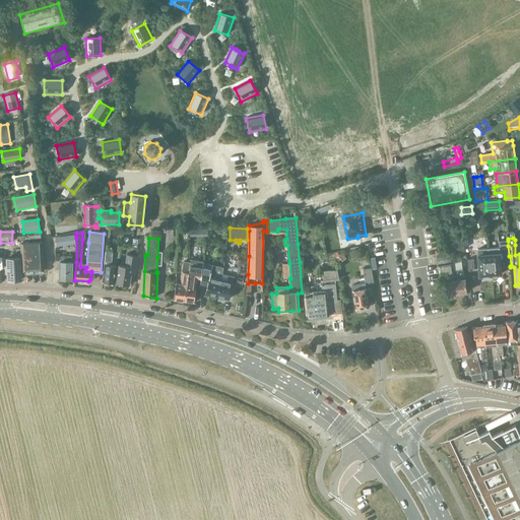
[(328,242),(329,251),(340,250),(338,240),(328,242)]
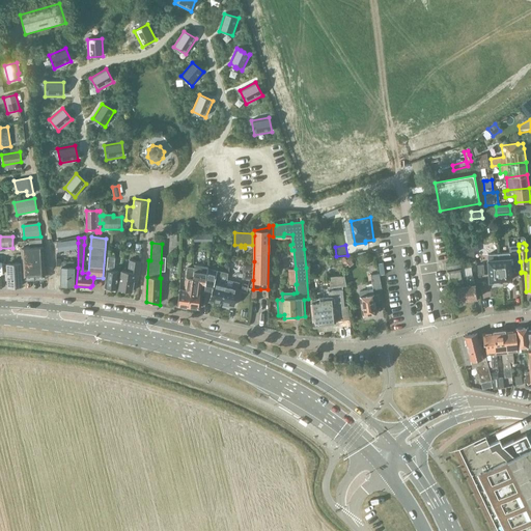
[(465,246),(467,259),(475,257),(473,245),(465,246)]
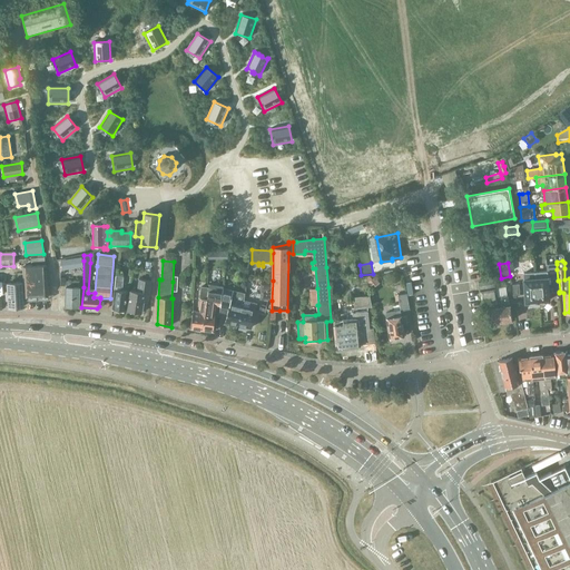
[(537,278),(534,278),(536,288),(539,288),(539,294),(540,294),(541,301),(550,301),(550,288),(552,288),(553,292),(559,292),(560,292),(559,281),(558,281),(557,269),(557,264),(546,264),(547,272),(537,273),(538,276),(537,276),(537,278)]
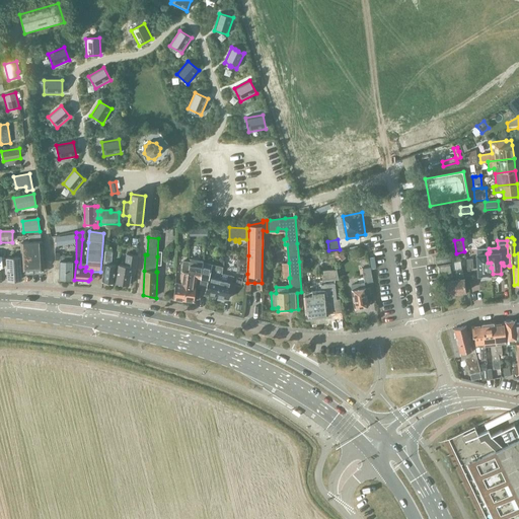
[(22,272),(44,271),(42,242),(21,243),(22,257),(7,258),(7,266),(5,266),(6,273),(8,273),(8,280),(21,280),(20,265),(22,265),(22,272)]
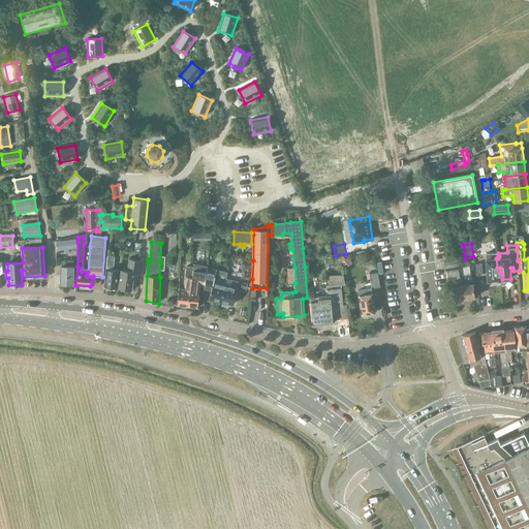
[(496,253),(487,254),(489,281),(502,279),(501,273),(500,273),(500,268),(497,268),(496,258),(498,258),(498,256),(496,256),(496,253)]
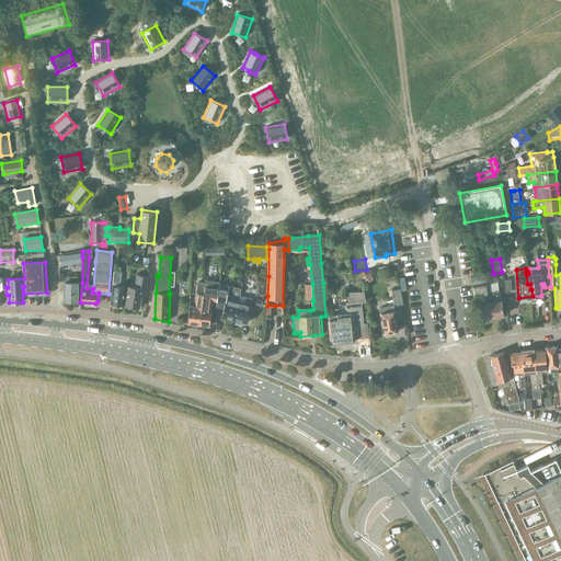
[(111,305),(123,306),(126,283),(121,283),(122,273),(114,273),(111,305)]
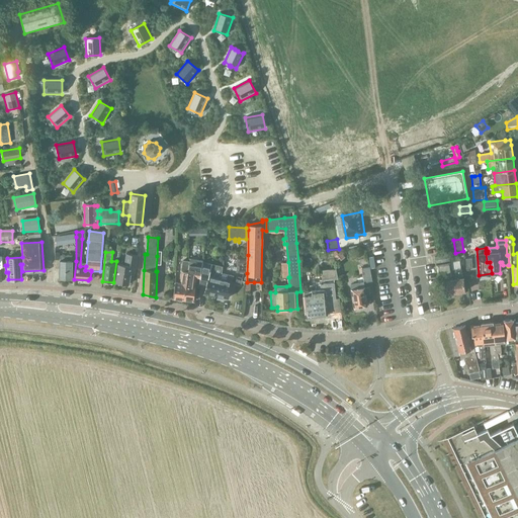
[(56,253),(56,263),(60,263),(59,279),(72,279),(73,279),(73,257),(64,257),(64,254),(56,253)]
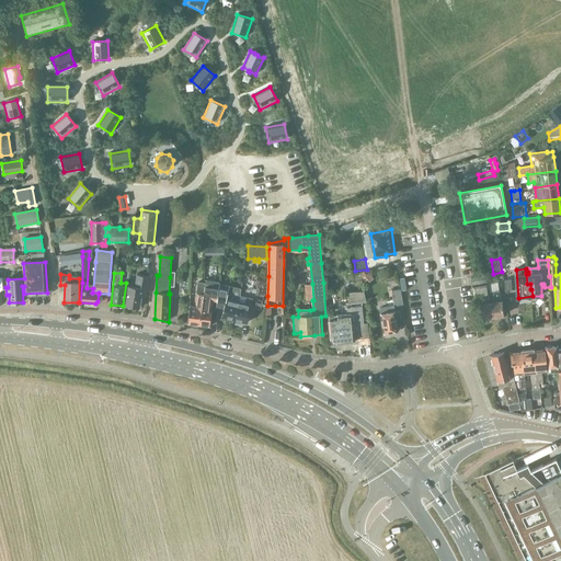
[(369,274),(363,279),(366,284),(373,278),(369,274)]
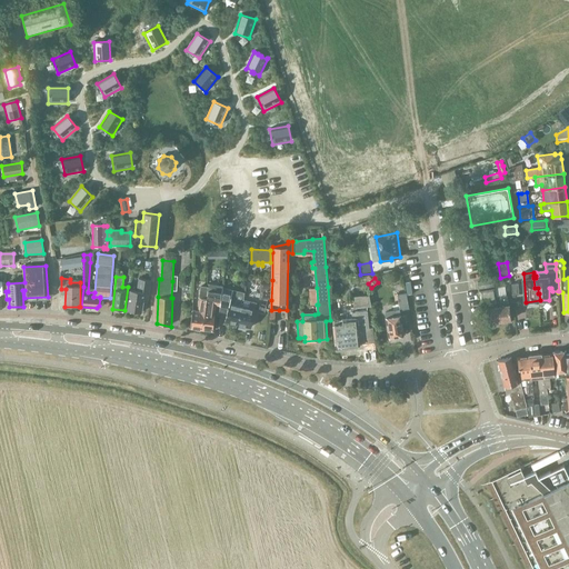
[(151,281),(139,279),(137,291),(130,290),(127,310),(142,312),(145,299),(148,300),(151,281)]
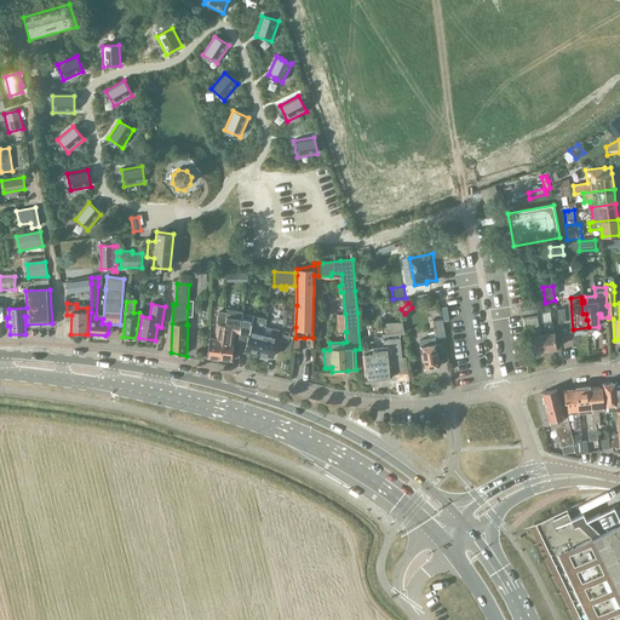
[(283,308),(282,327),(296,327),(297,305),(286,305),(286,308),(283,308)]
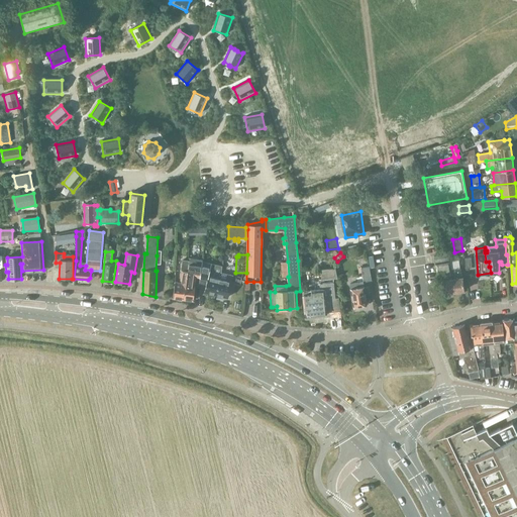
[(448,254),(434,256),(435,260),(435,264),(449,261),(448,257),(448,254)]
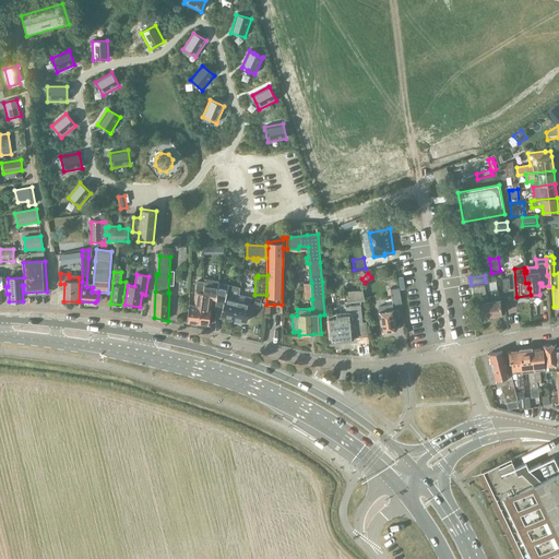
[(202,295),(199,324),(209,325),(211,308),(209,308),(210,299),(215,300),(218,281),(205,280),(203,295),(202,295)]
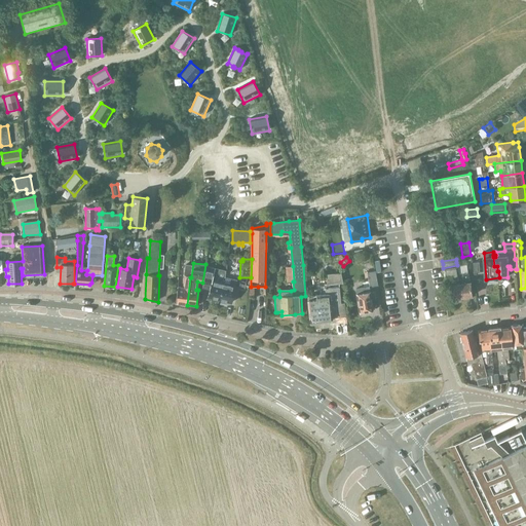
[(179,287),(177,304),(187,305),(190,277),(191,265),(185,264),(182,287),(179,287)]
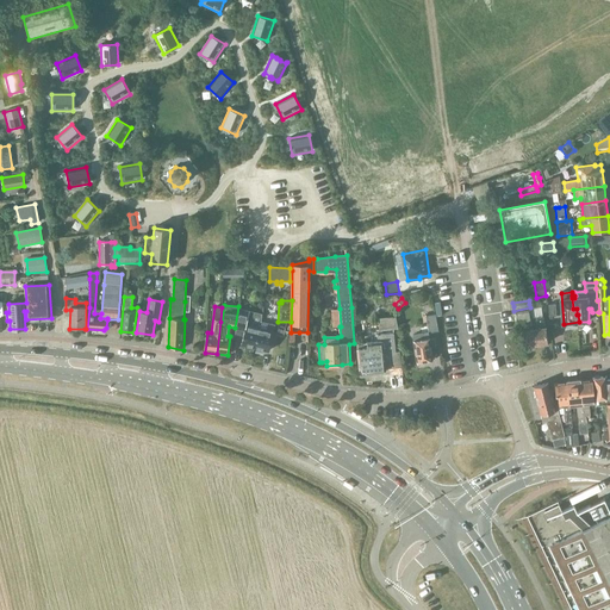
[(530,309),(514,311),(514,312),(517,327),(524,325),(524,328),(524,330),(527,346),(548,343),(546,328),(545,328),(543,317),(542,317),(541,307),(530,309)]
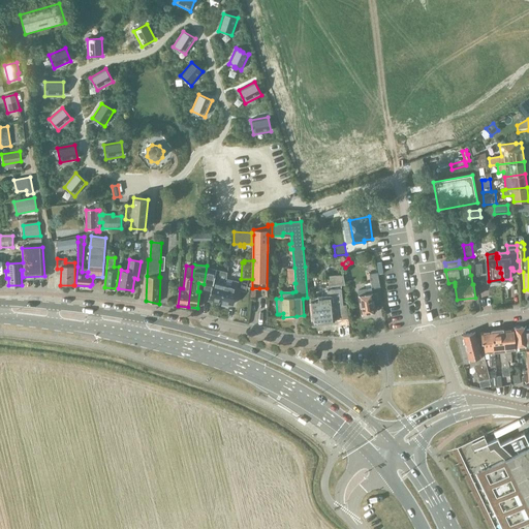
[(210,300),(221,302),(223,293),(226,279),(225,279),(227,272),(217,270),(207,268),(205,285),(212,287),(210,300)]
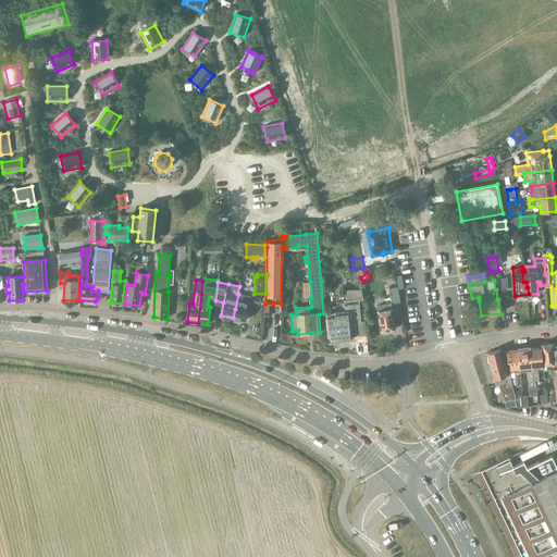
[(397,287),(388,288),(390,295),(391,304),(391,305),(392,305),(399,304),(397,287)]
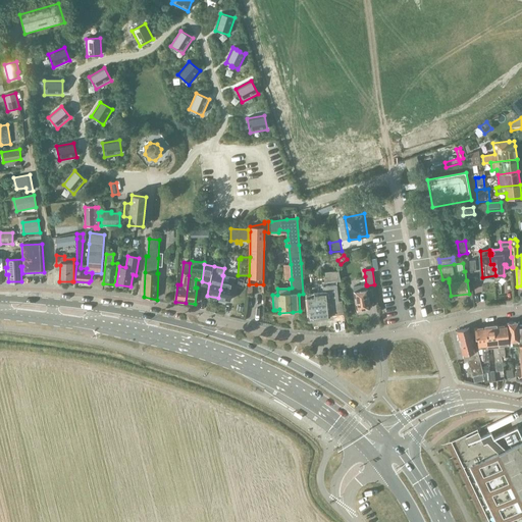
[(324,273),(325,282),(341,281),(338,271),(324,273)]
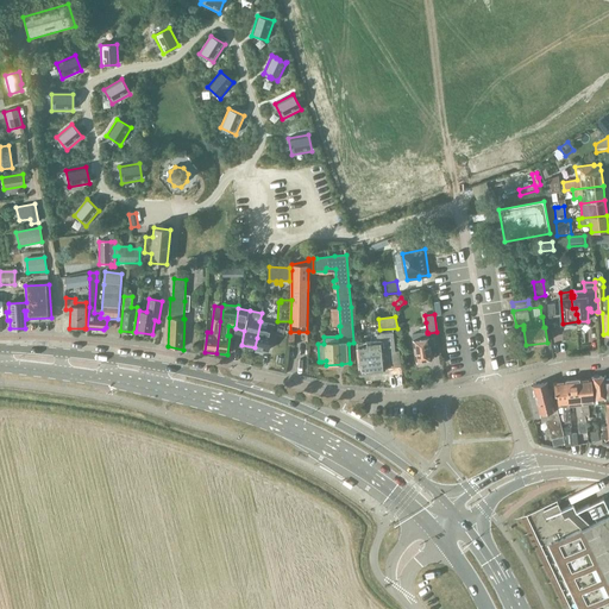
[(257,338),(255,347),(268,351),(270,341),(272,332),(274,325),(268,324),(261,321),(257,338)]
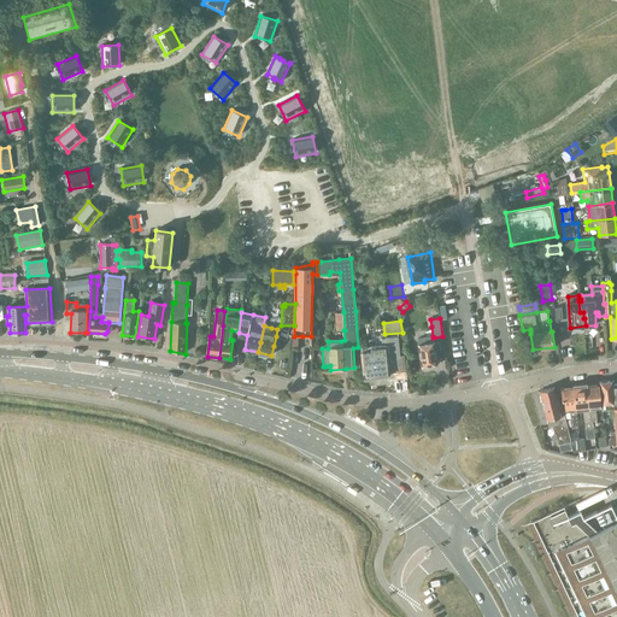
[(382,345),(371,346),(371,347),(362,347),(363,353),(360,353),(364,377),(365,381),(391,377),(391,374),(406,372),(405,356),(400,357),(399,338),(381,340),(382,345)]
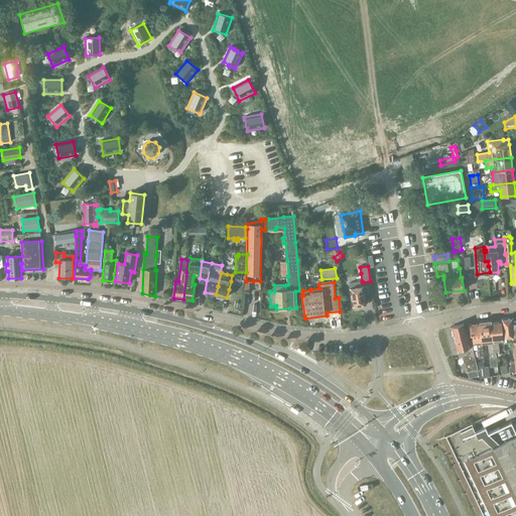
[(357,282),(350,284),(353,306),(355,306),(357,307),(360,306),(361,305),(367,304),(365,293),(369,293),(368,287),(364,287),(358,288),(357,282)]
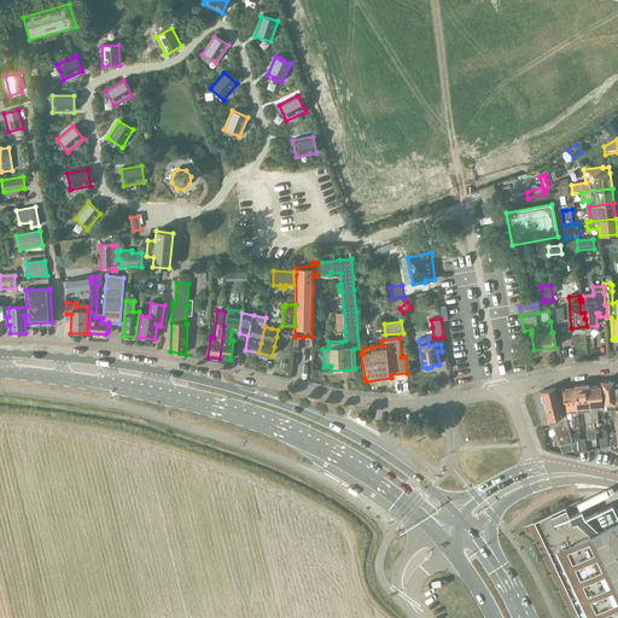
[(617,452),(617,384),(616,385),(616,382),(601,383),(601,384),(604,407),(604,410),(614,409),(617,436),(612,436),(612,441),(610,441),(611,452),(617,452)]
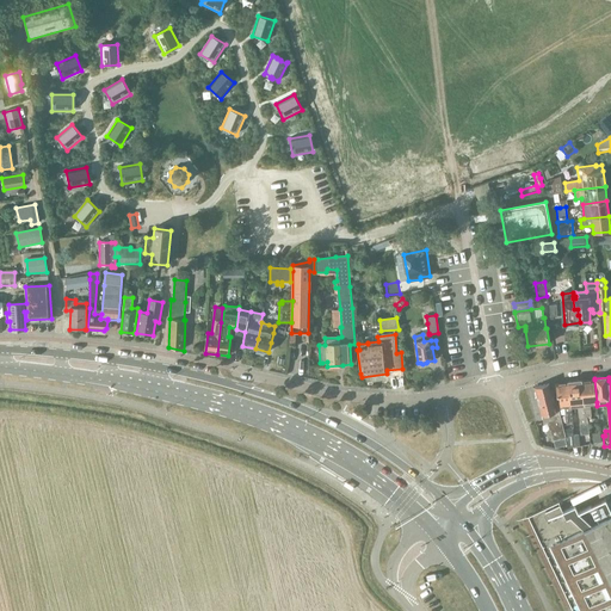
[(588,434),(587,417),(587,415),(586,415),(582,381),(582,380),(569,381),(569,382),(572,405),(576,405),(580,424),(581,436),(588,434)]
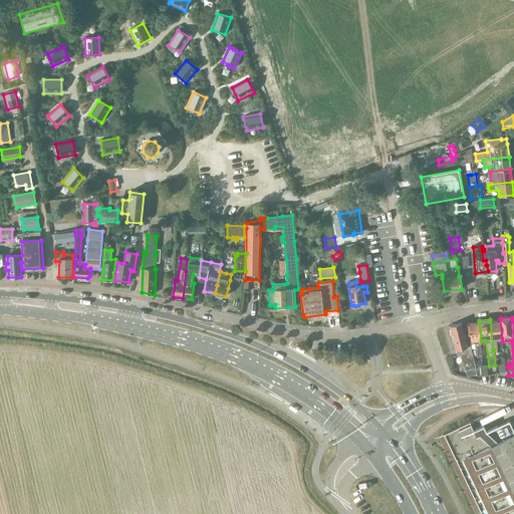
[(496,339),(502,338),(500,319),(490,320),(493,349),(494,349),(494,350),(497,350),(496,339)]
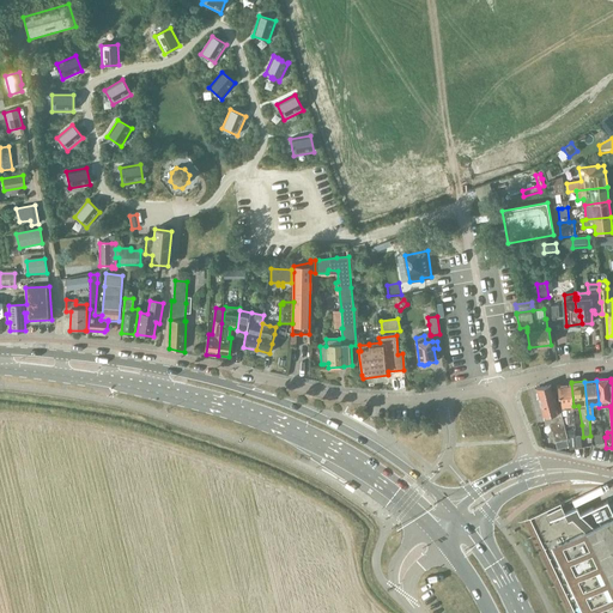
[(576,425),(574,406),(571,383),(558,384),(559,396),(562,395),(563,410),(565,408),(568,426),(576,425)]
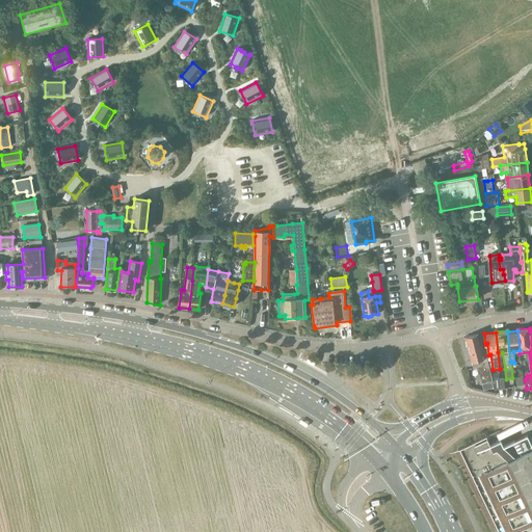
[(466,337),(474,368),(476,368),(477,370),(478,370),(481,384),(493,381),(485,353),(483,353),(479,334),(466,337)]
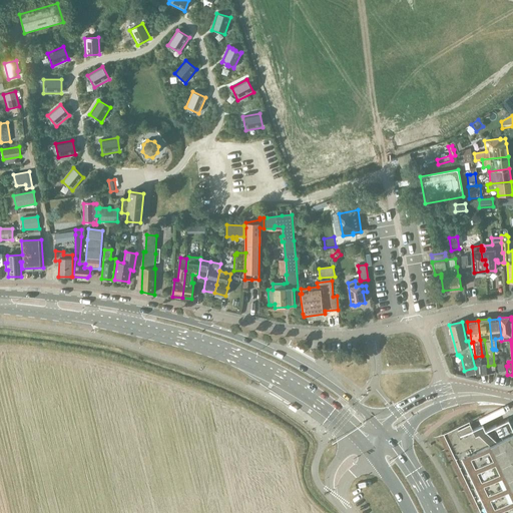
[(442,434),(438,436),(475,512),(512,512),(512,428),(508,419),(485,430),(482,424),(472,429),(469,421),(442,434)]
